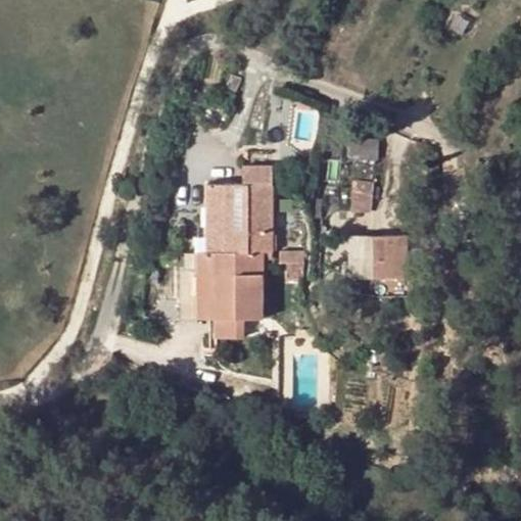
[(313,105),(299,102),(296,112),(310,114),(313,105)]
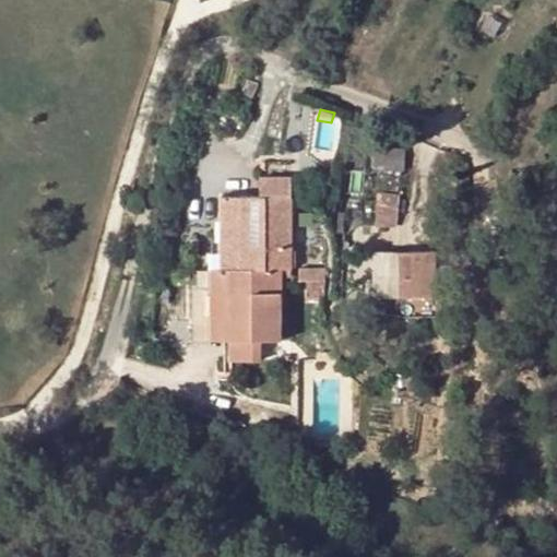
[(260,199),(241,199),(240,271),(281,271),(289,271),(292,181),(260,180),(260,199)]
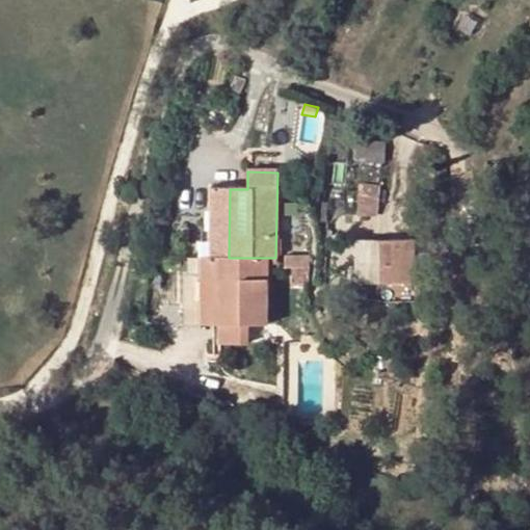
[(378,185),(362,184),(360,205),(358,205),(356,213),(376,214),(378,185)]
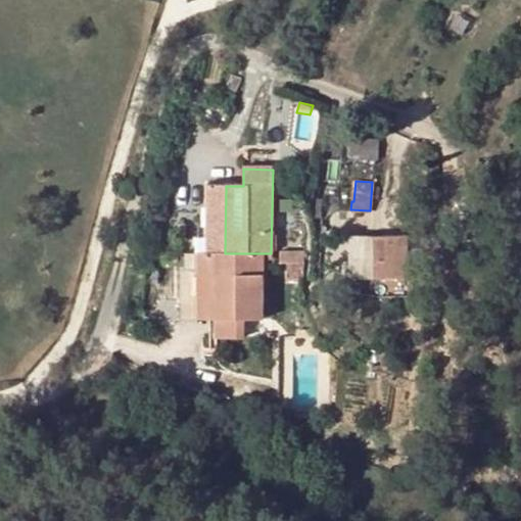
[(226,186),(206,186),(206,253),(225,253),(226,186)]
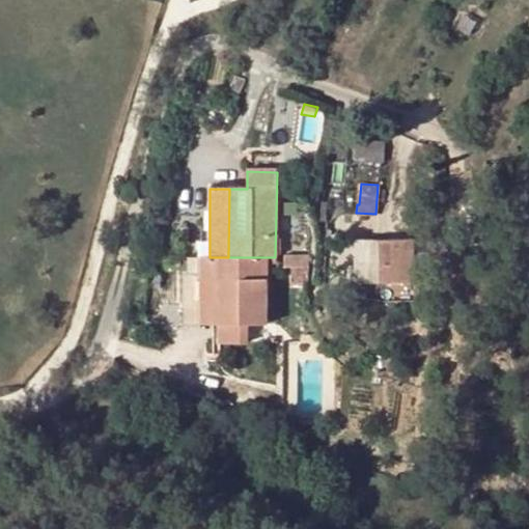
[(410,237),(354,238),(353,279),(409,280),(410,237)]
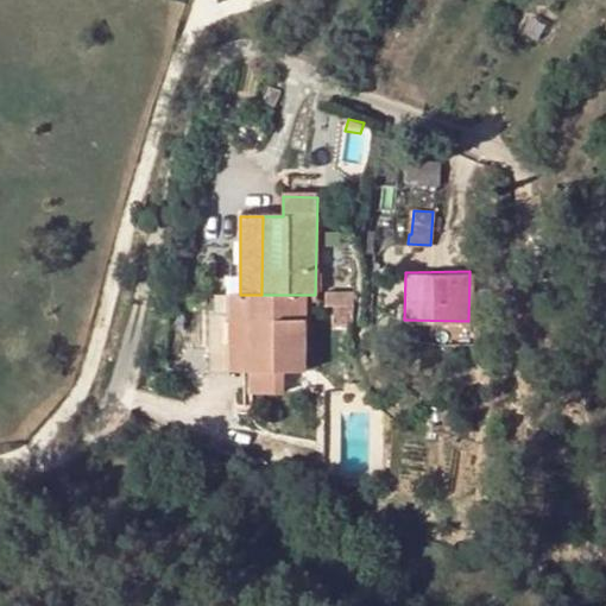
[(223,294),(207,294),(206,315),(227,315),(227,295),(223,294)]
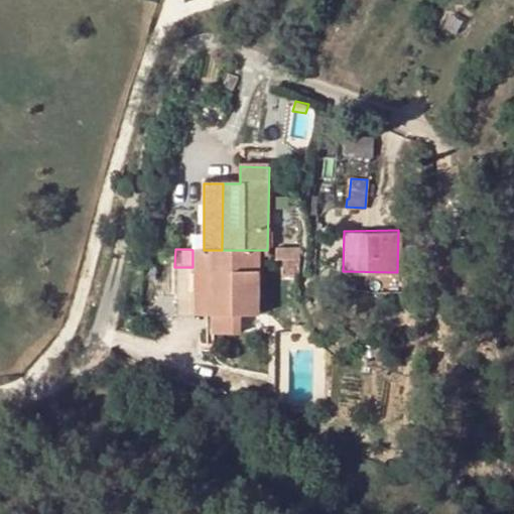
[(274,249),(274,261),(281,261),(296,261),(299,261),(300,249),(274,249)]
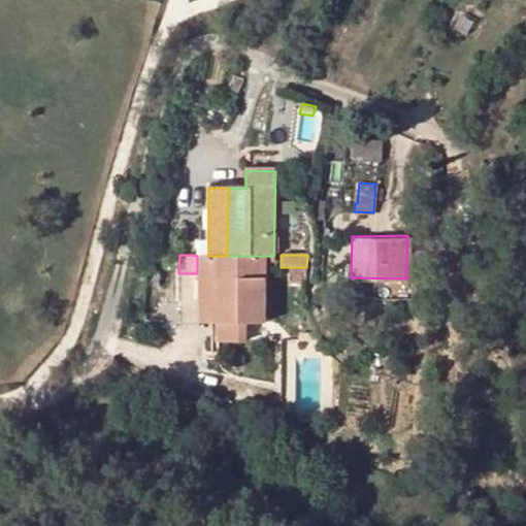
[(208,256),(197,256),(197,273),(197,324),(216,324),(216,343),(245,342),(245,323),(266,323),(265,256),(227,256),(208,256)]
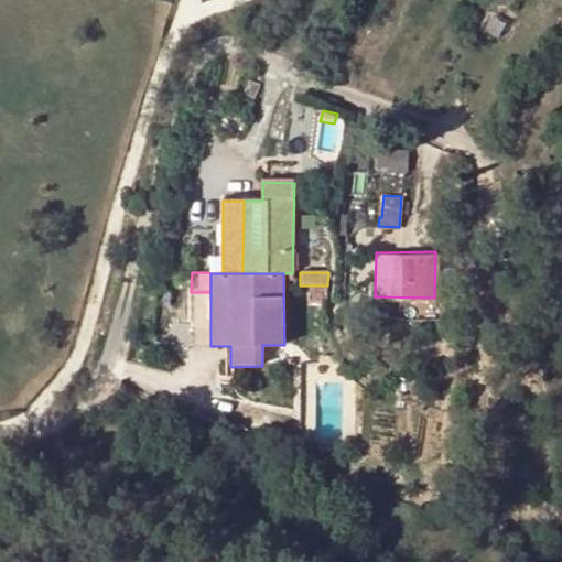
[(324,302),(324,285),(307,285),(307,302),(324,302)]
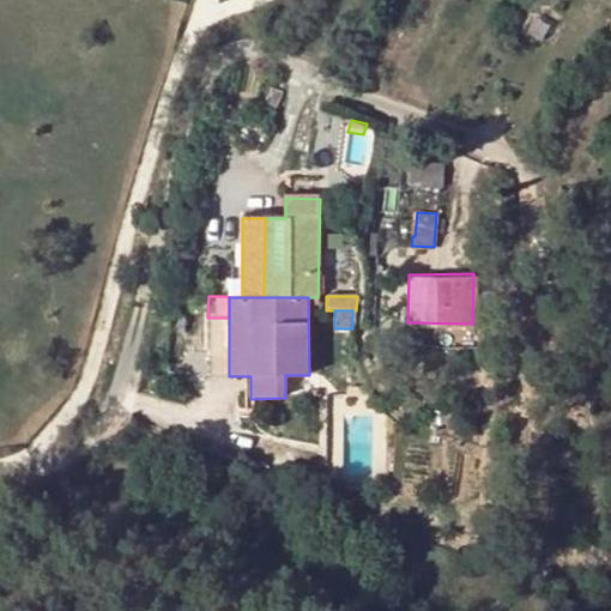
[(229,318),(207,318),(209,376),(229,376),(229,318)]
